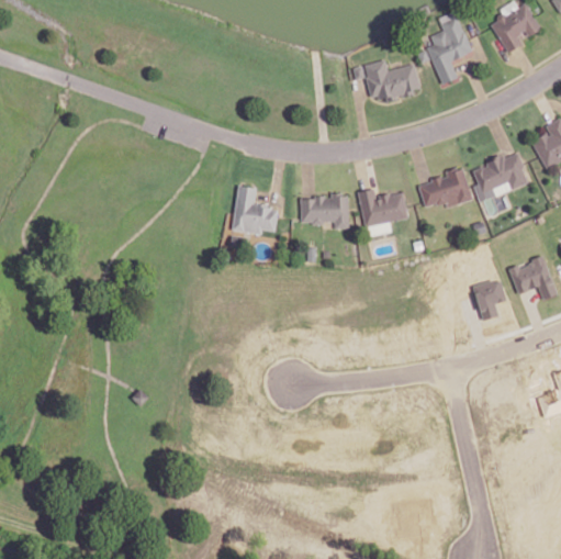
[(560,0),(550,0),(560,15),(560,0)]
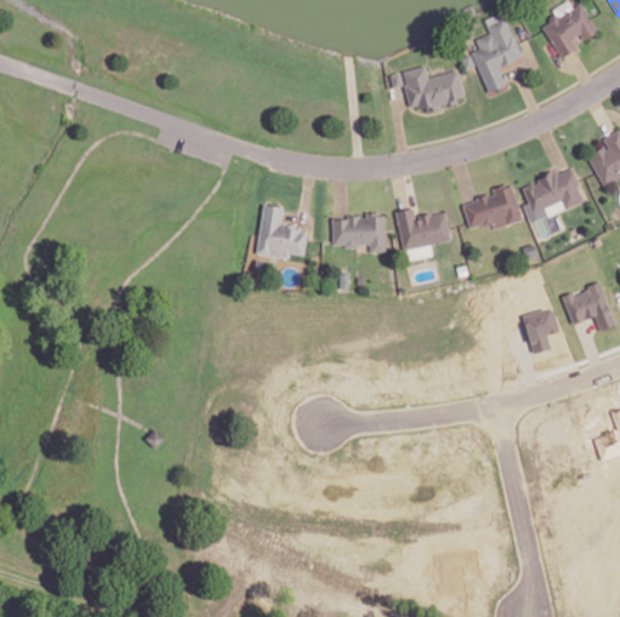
[(542,28),(562,58),(576,49),(572,40),(575,39),(575,36),(580,34),(584,40),(597,32),(580,5),(558,18),(556,17),(553,16),(552,17),(550,20),(550,22),(550,24),(542,28)]
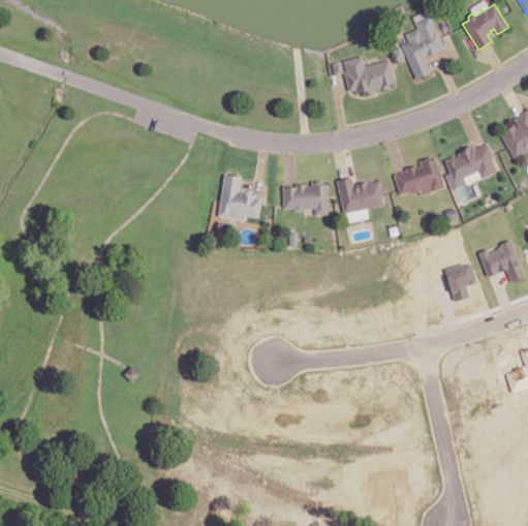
[(414,23),(417,30),(406,35),(409,42),(402,45),(416,79),(430,73),(423,58),(443,49),(429,16),(414,23)]
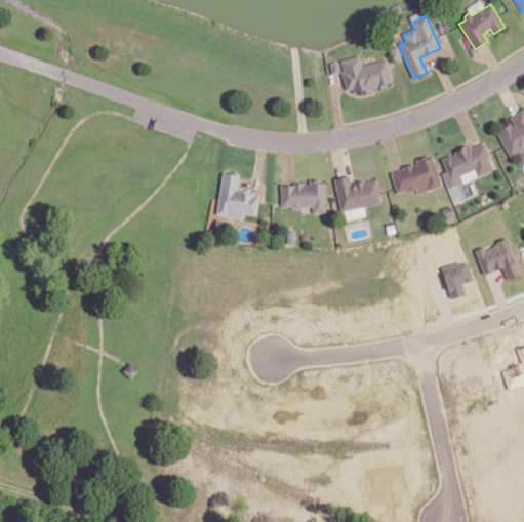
[(390,50),(394,58),(401,55),(397,47),(390,50)]
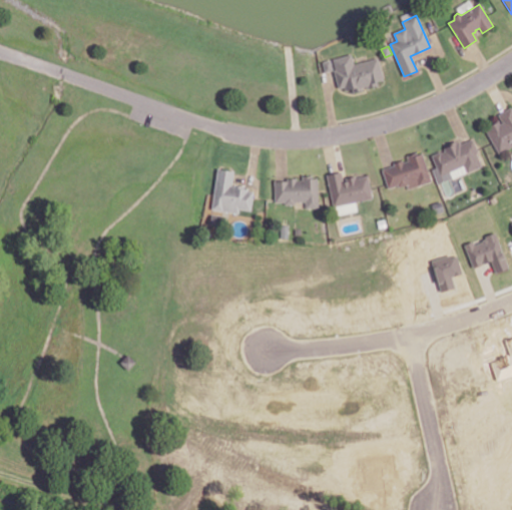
[(333,60),(336,70),(334,70),(339,89),(345,87),(346,90),(352,88),(353,92),(362,90),(361,87),(369,85),(370,88),(378,86),(377,82),(383,80),(377,59),(354,65),(351,55),(333,60)]
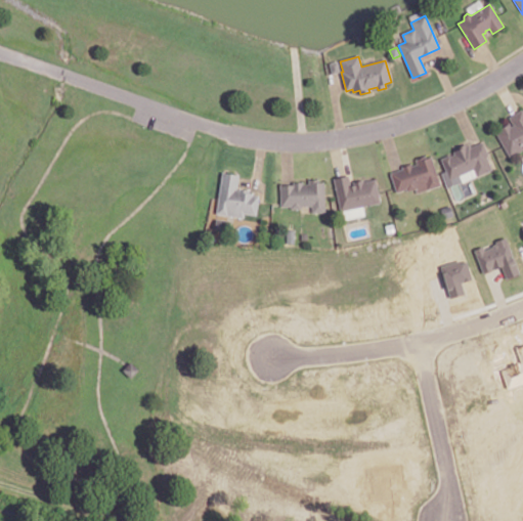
[(330,64),(332,74),(339,72),(337,62),(330,64)]
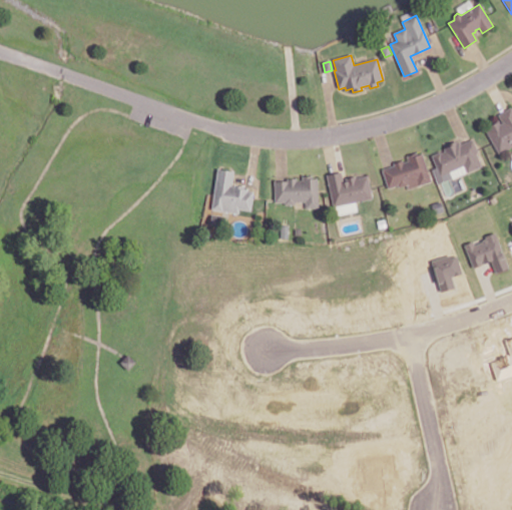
[(488,128),(490,130),(487,132),(497,150),(499,154),(511,146),(511,113),(510,110),(499,116),(503,123),(500,125),(498,122),(488,128)]
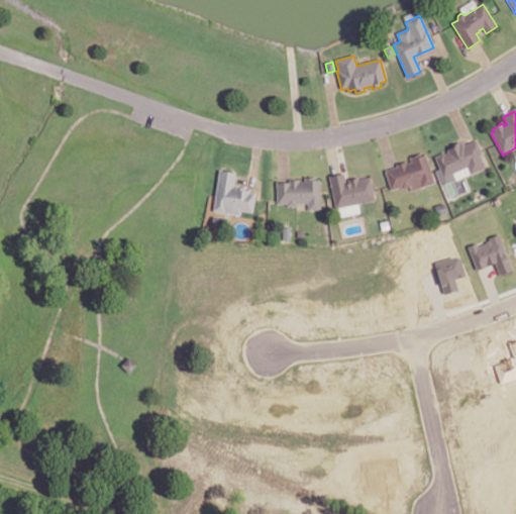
[(435,157),(440,170),(436,172),(441,185),(453,179),(450,173),(468,165),(472,173),(484,168),(479,155),(481,153),(481,151),(476,141),(463,146),(462,143),(460,144),(459,142),(450,146),(451,149),(447,150),(448,153),(444,155),(443,153),(435,157)]
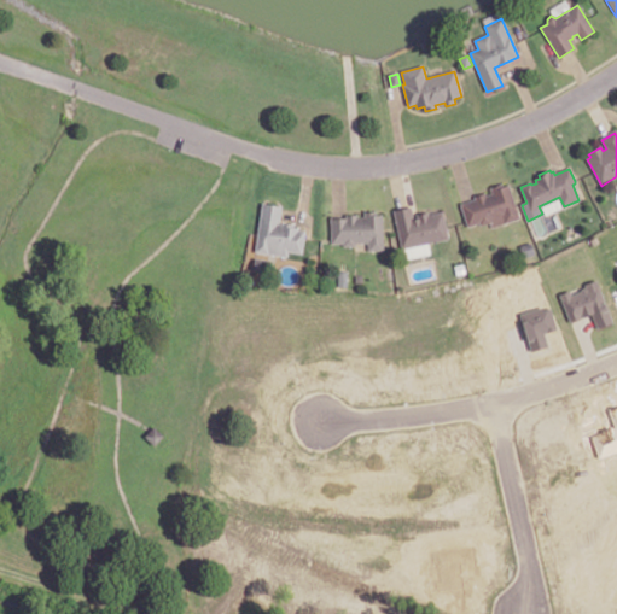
[(461,205),(467,223),(469,227),(479,223),(481,226),(490,223),(489,220),(502,216),(505,224),(519,220),(516,208),(508,185),(502,187),(501,185),(490,188),(492,194),(485,197),(484,194),(475,198),(475,200),(461,205)]
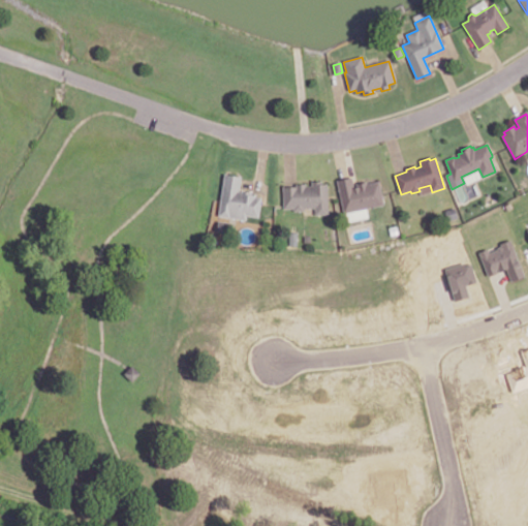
[(223,175),(217,216),(245,220),(246,216),(257,217),(259,206),(260,198),(254,197),(254,195),(250,195),(250,193),(241,192),(241,193),(238,193),(241,178),(223,175)]
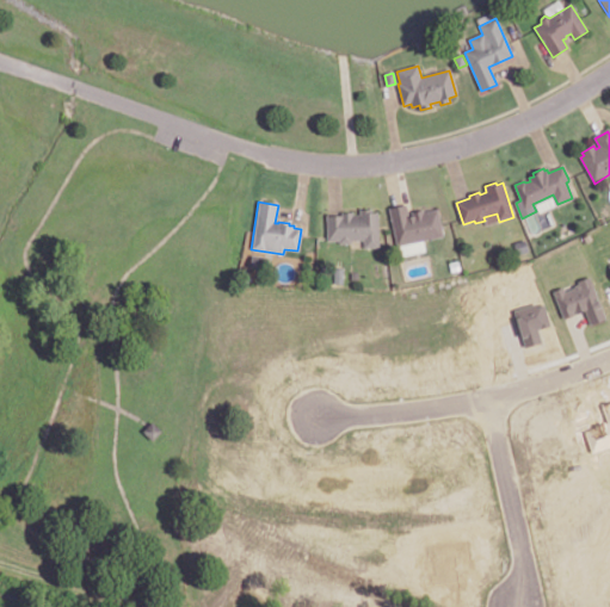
[(388,209),(393,229),(396,247),(443,236),(441,225),(437,211),(423,214),(421,211),(412,214),(413,217),(408,217),(406,205),(388,209)]
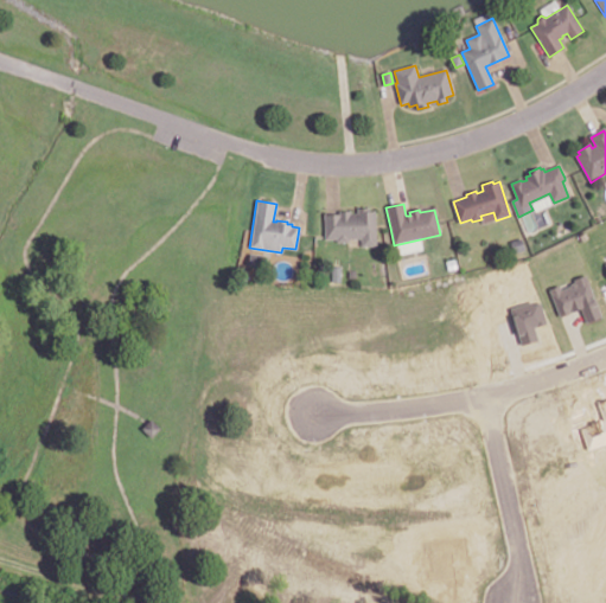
[(325,216),(325,237),(325,241),(338,239),(338,242),(348,242),(348,239),(362,238),(362,245),(376,245),(376,230),(375,211),(369,212),(369,209),(357,209),(357,215),(349,215),(349,212),(339,212),(339,216),(325,216)]
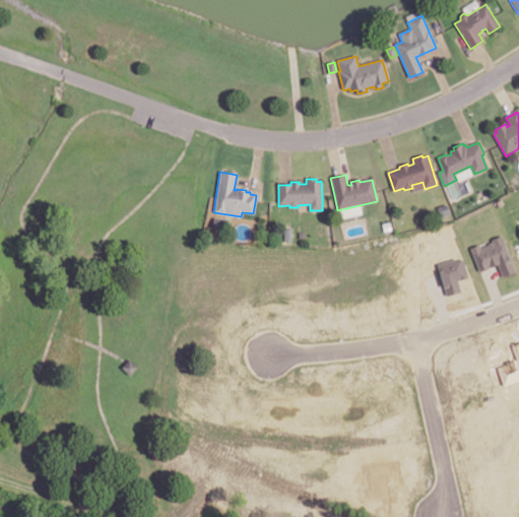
[(438,208),(440,217),(449,214),(447,205),(438,208)]
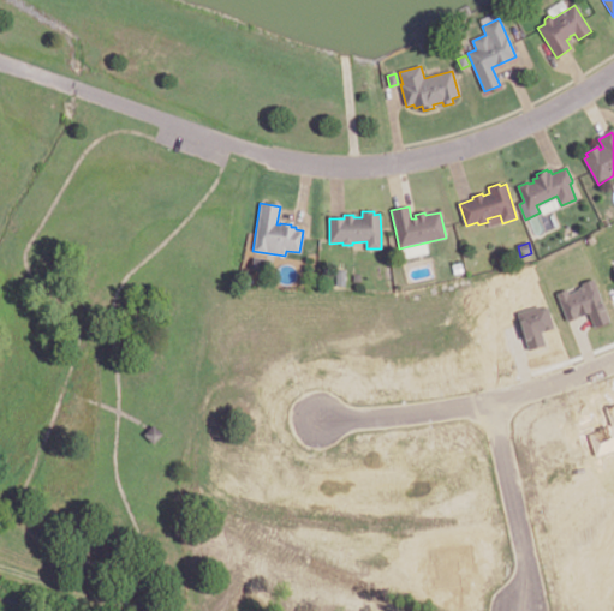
[(452,265),(454,275),(463,273),(460,263),(452,265)]
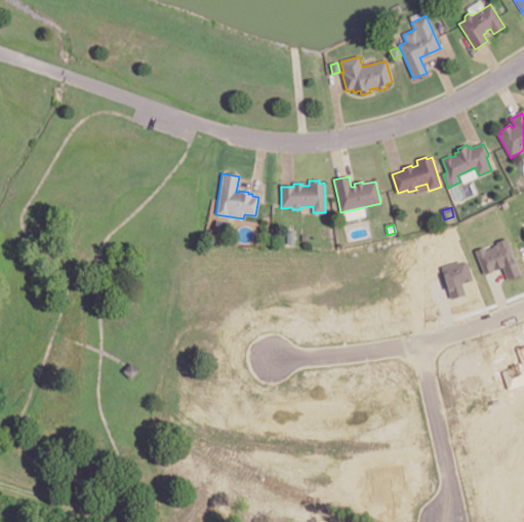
[(473,252),(482,277),(501,270),(506,281),(519,277),(507,242),(483,250),(482,249),(473,252)]
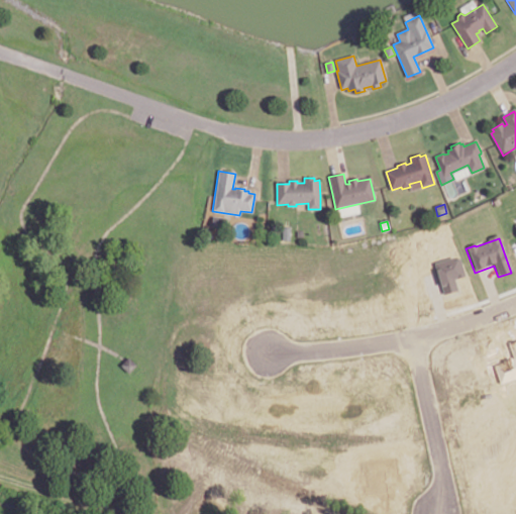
[(456,293),(454,281),(463,279),(459,260),(435,264),(441,296),(456,293)]
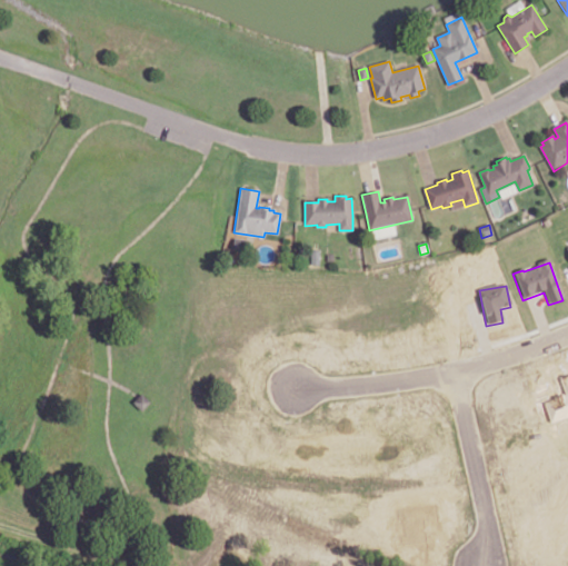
[(133,403),(142,410),(150,401),(142,394),(137,399),(133,403)]
